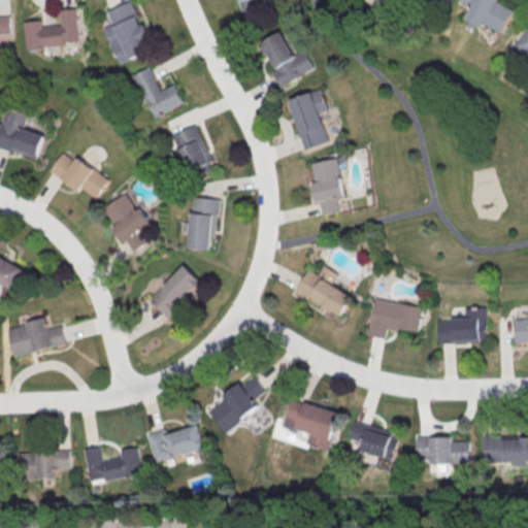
[(131,0),(107,10),(112,24),(103,27),(119,63),(146,52),(143,43),(150,41),(132,0),(131,0)]
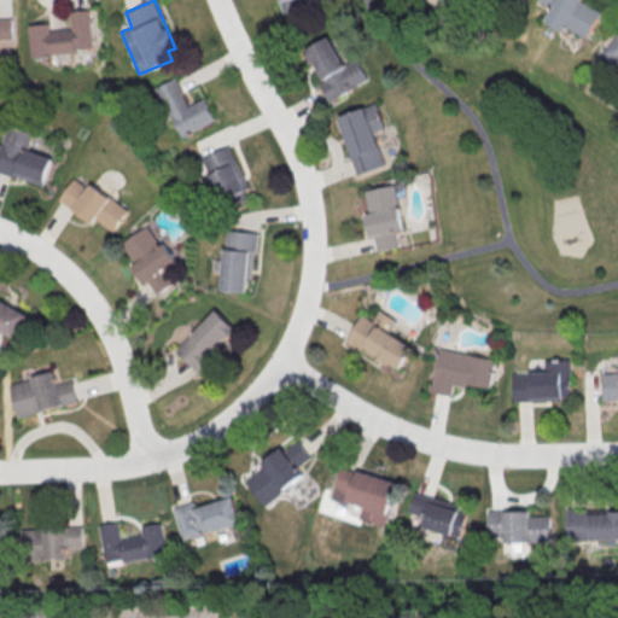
[(547,21),(589,39),(601,10),(582,1),(582,0),(540,0),(540,1),(552,6),(547,21)]
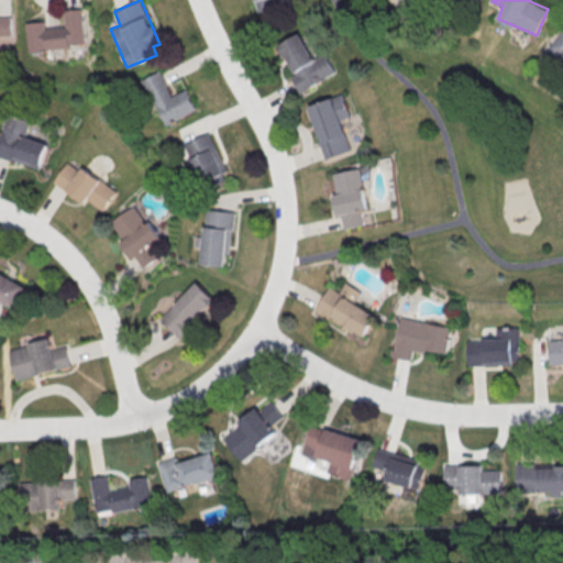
[(25,22),(28,50),(83,46),(81,9),(63,10),(64,25),(44,26),(43,21),(25,22)]
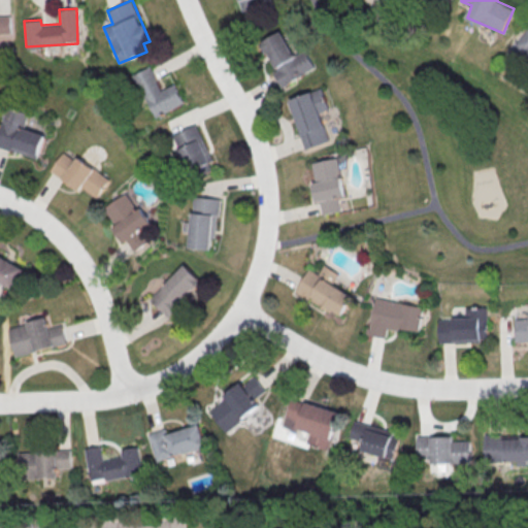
[(0,33),(10,33),(9,13),(0,13),(0,33)]
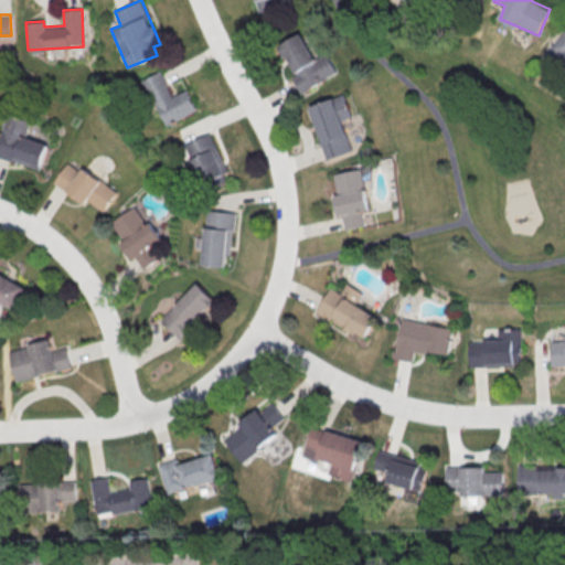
[(564,31),(550,52),(564,63),(564,31)]
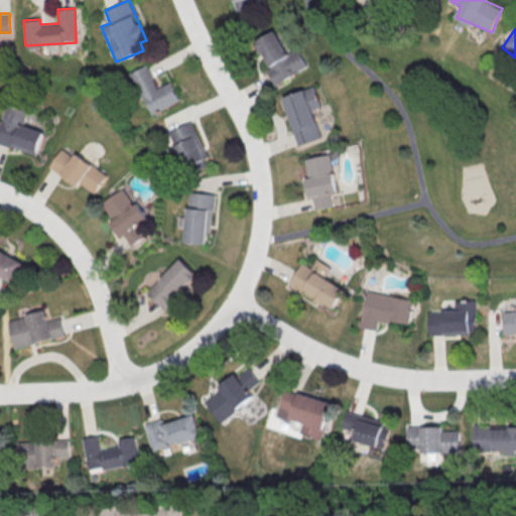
[(274,84),(308,67),(298,48),(287,53),(275,30),(256,40),(270,69),(267,71),(274,84)]
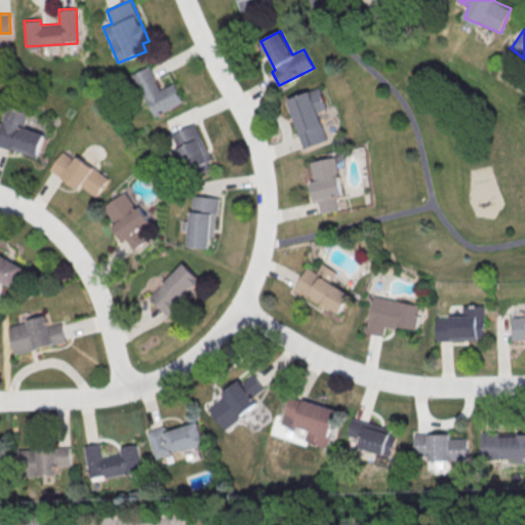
[(183,103),(173,83),(159,89),(149,67),(132,74),(152,117),(183,103)]
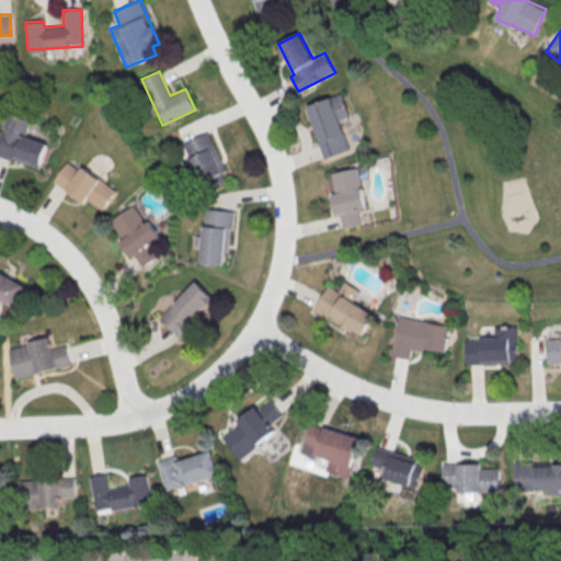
[(308,104),(323,158),(350,150),(341,119),(350,116),(343,94),(308,104)]
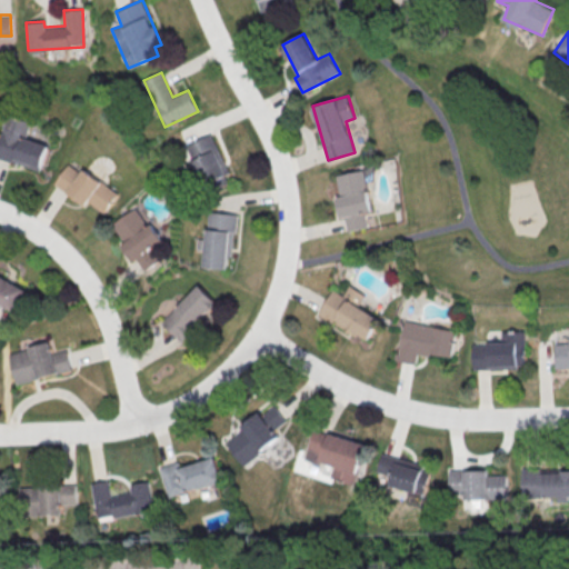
[(0,138),(0,157),(41,170),(49,145),(26,138),(31,122),(8,115),(0,138)]
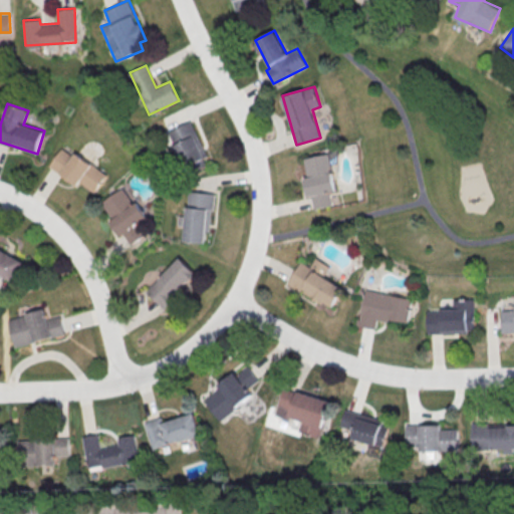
[(168,131),(187,174),(209,164),(190,121),(168,131)]
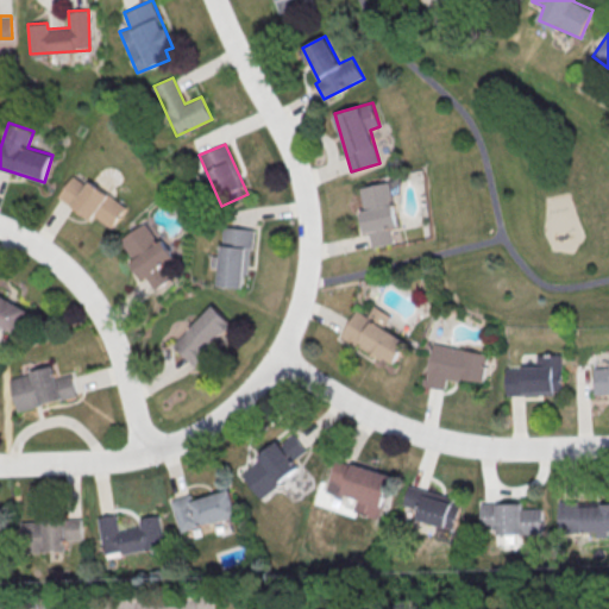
[(113,227),(127,206),(88,181),(87,184),(73,175),(58,198),(92,219),(94,215),(113,227)]
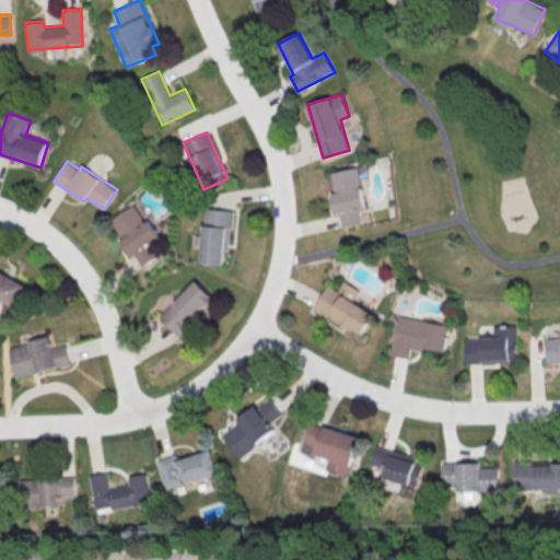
[(365,208),(359,166),(331,172),(335,193),(331,194),(335,214),(340,213),(342,228),(361,224),(358,209),(365,208)]
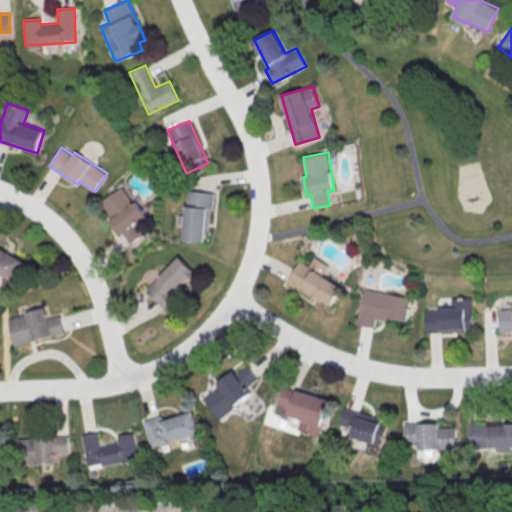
[(100,201),(127,245),(143,235),(136,224),(145,218),(125,186),(100,201)]
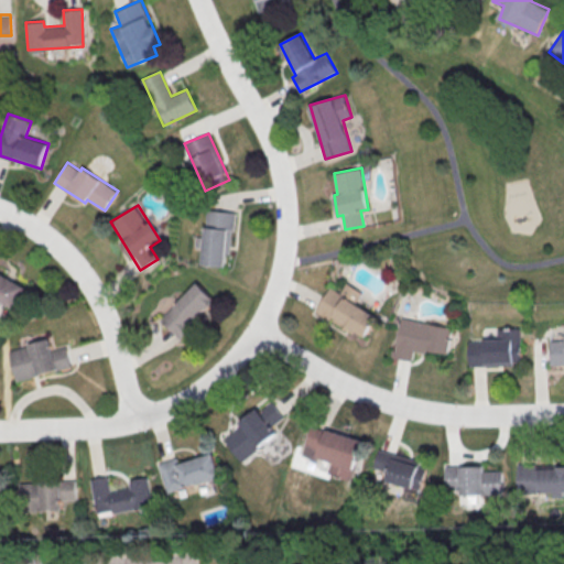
[(203,264),(229,266),(232,212),(205,210),(203,264)]
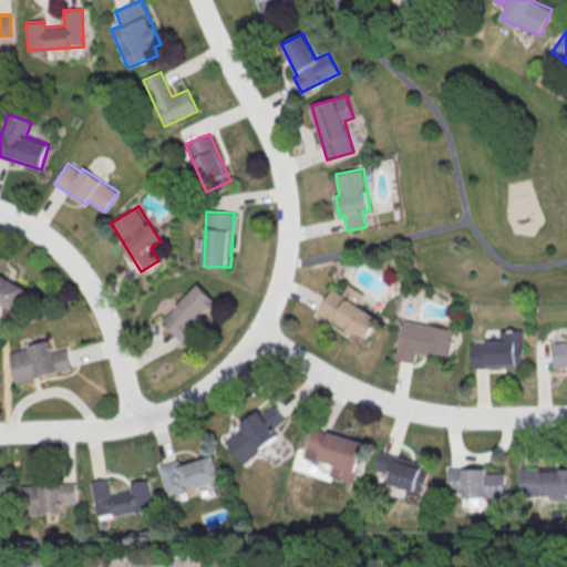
[(0,275),(0,300),(17,309),(27,288),(0,275)]
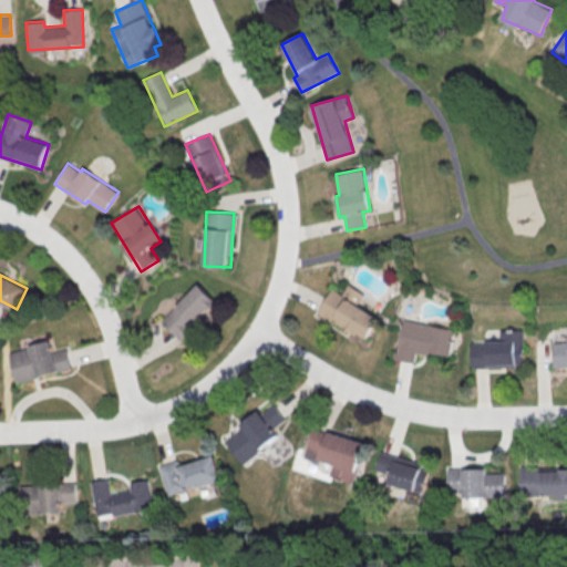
[(161,321),(181,341),(217,302),(197,284),(161,321)]
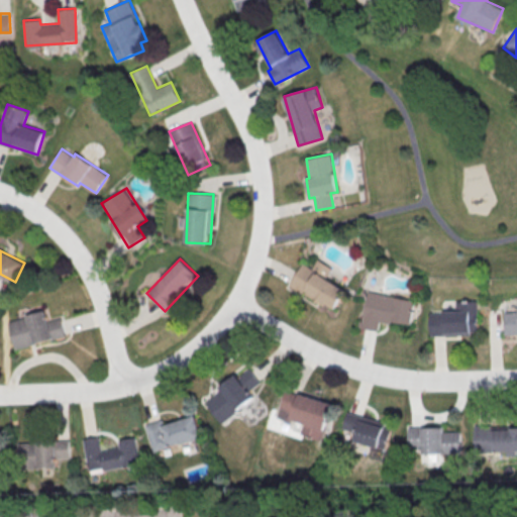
[(289,285),(333,310),(345,289),(325,278),(331,268),(317,260),(312,269),(302,263),(289,285)]
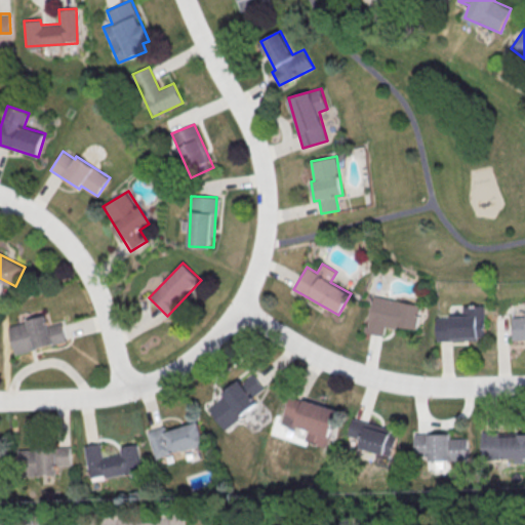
[(366,332),(382,335),(385,325),(415,330),(419,304),(371,296),(366,332)]
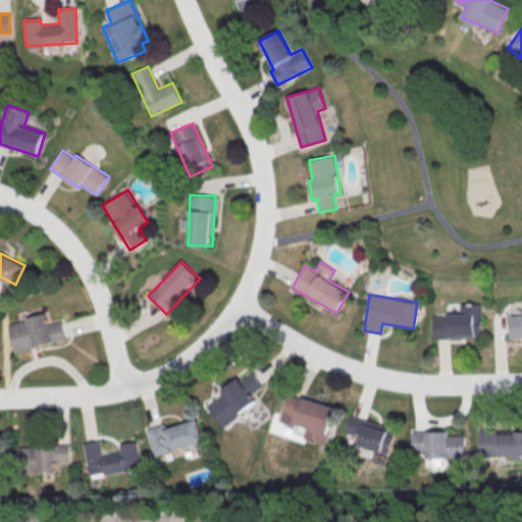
[(481,303),(459,304),(459,314),(432,315),(433,337),(482,336),(481,303)]
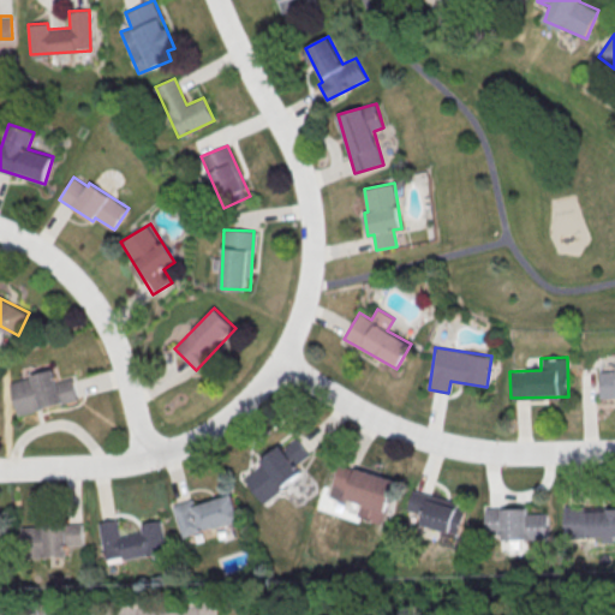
[(77,400),(72,377),(55,382),(53,370),(10,381),(18,415),(77,400)]
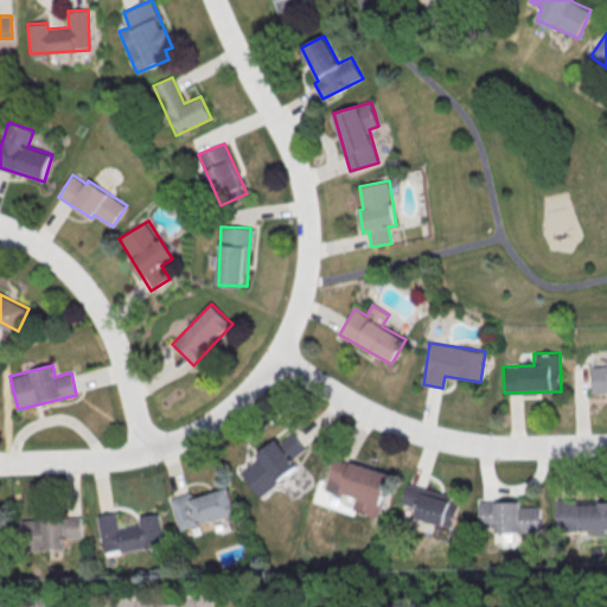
[(606,365),(592,366),(592,393),(606,391),(606,365)]
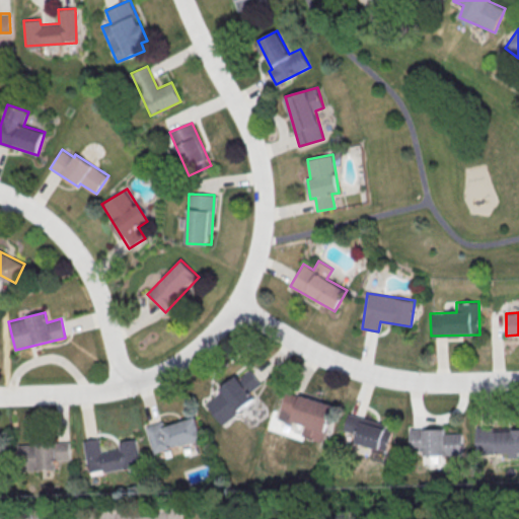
[(255,399),(249,392),(260,383),(248,369),(205,401),(222,425),(255,399)]
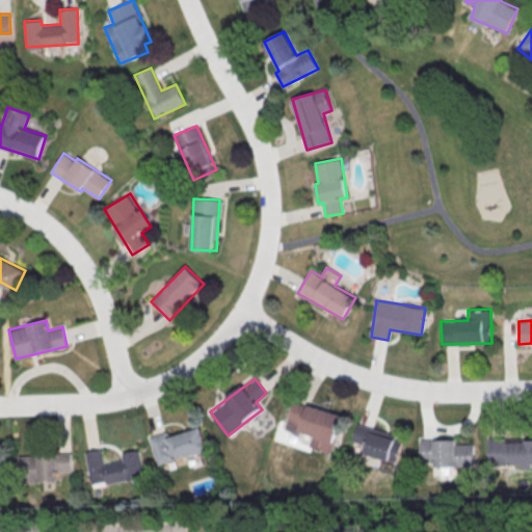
[(285,429),(312,435),(310,446),(331,452),(341,414),(292,401),(285,429)]
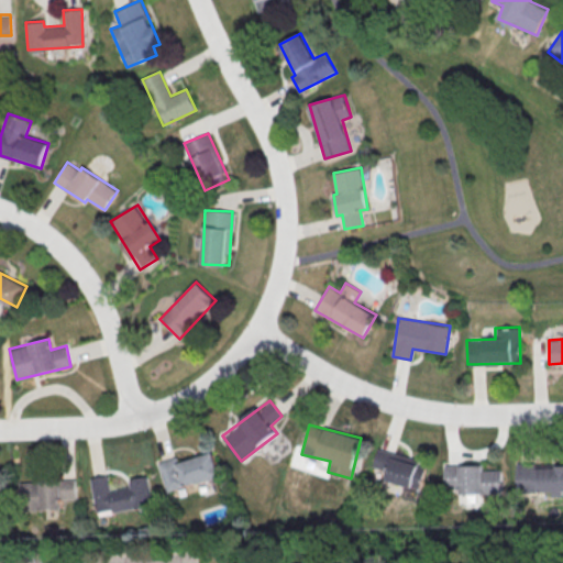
[(385,479),(420,489),(426,467),(417,465),(419,460),(377,449),(373,466),(388,471),(385,479)]
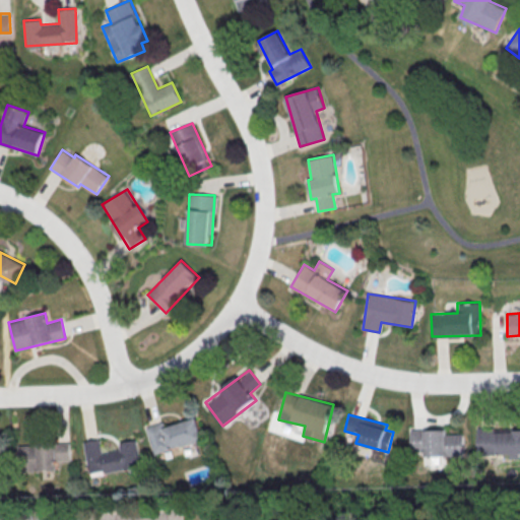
[(164,421),(146,427),(154,454),(203,440),(197,417),(165,427),(164,421)]
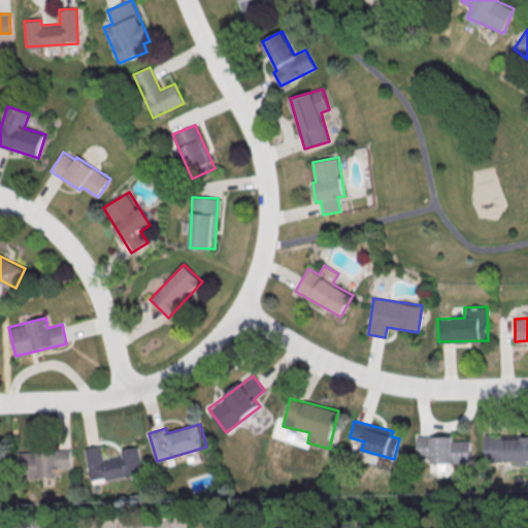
[(470,462),(469,440),(453,440),(452,435),(416,436),(417,455),(430,455),(431,464),(470,462)]
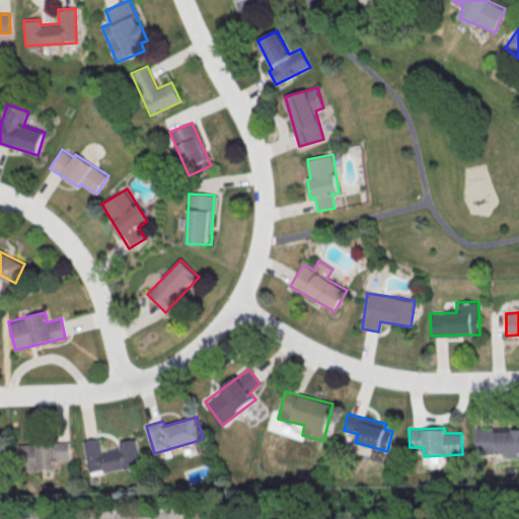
[(518,428),(476,428),(475,452),(509,453),(509,455),(518,454),(518,428)]
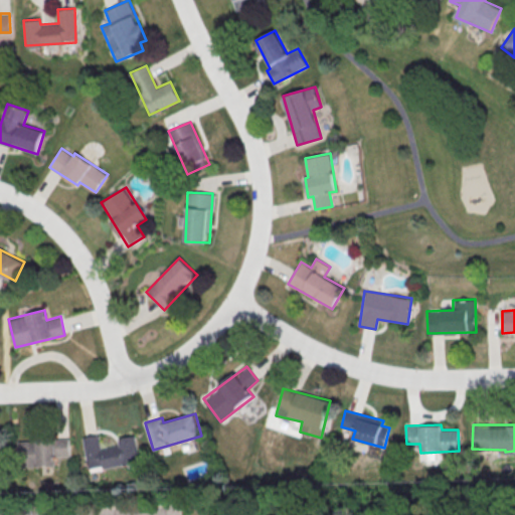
[(82,438),(88,468),(102,465),(102,469),(139,462),(135,436),(118,439),(119,446),(100,449),(98,435),(82,438)]
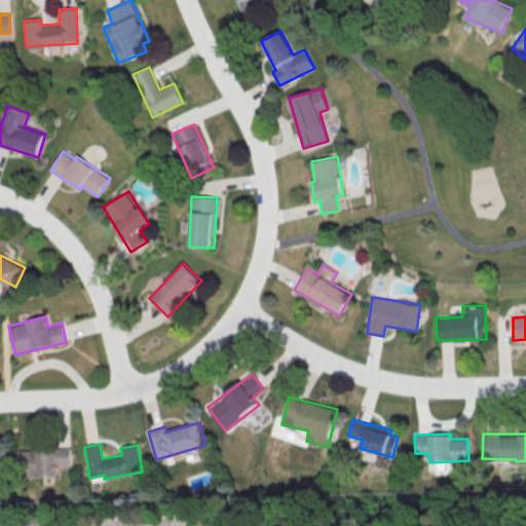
[(70,448),(16,450),(17,477),(57,475),(57,466),(70,465),(70,448)]
